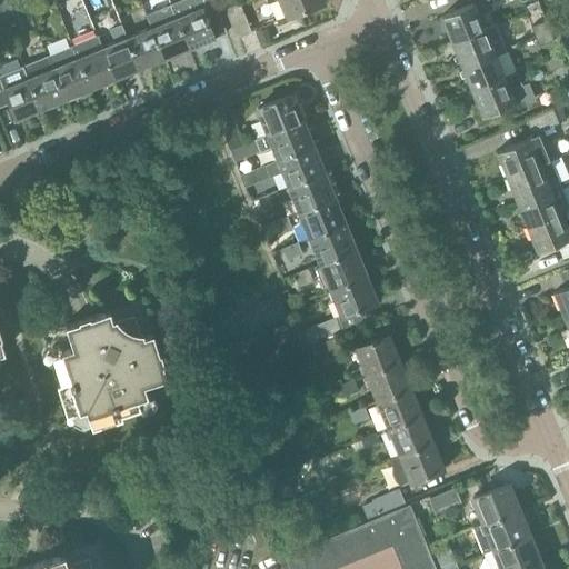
[(0,0),(0,15),(1,19),(12,15),(6,0),(0,0)]
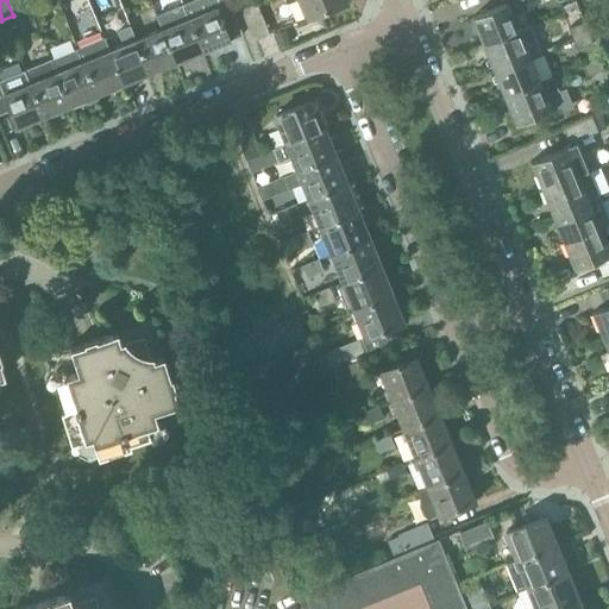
[(196,0),(183,6),(201,51),(202,51),(225,42),(228,42),(223,26),(236,20),(227,0),(196,0)]
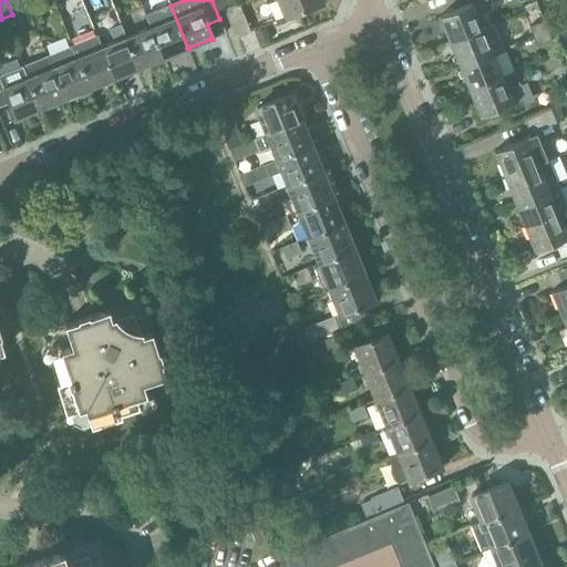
[(219,0),(224,9),(237,3),(236,0),(219,0)]
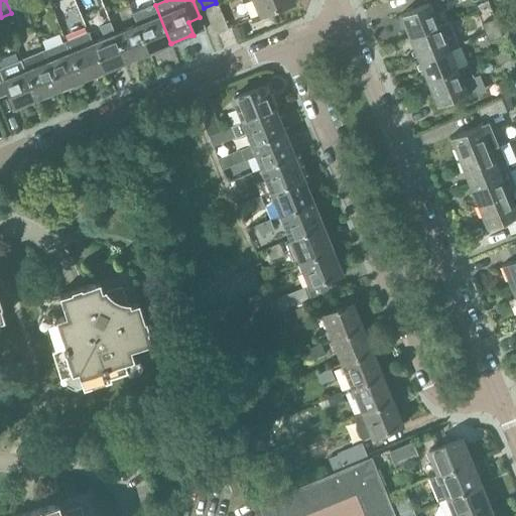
[(292,0),(253,0),(259,14),(292,0)]
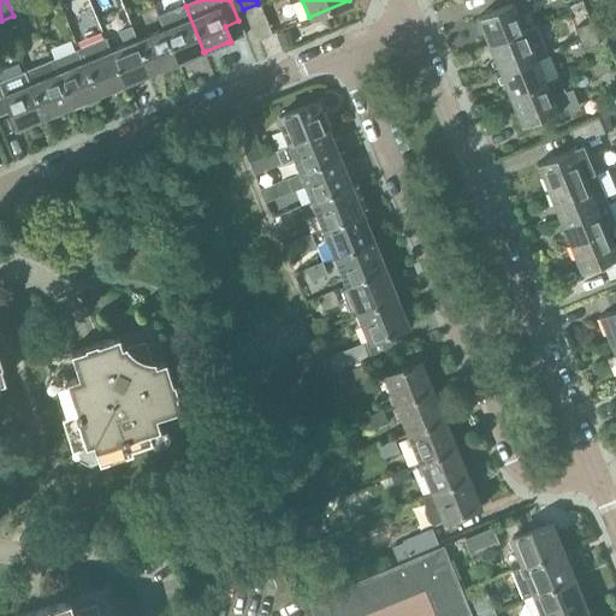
[(509,0),(511,3),(477,16),(489,45),(523,30),(517,16),(533,9),(528,0),(509,0)]
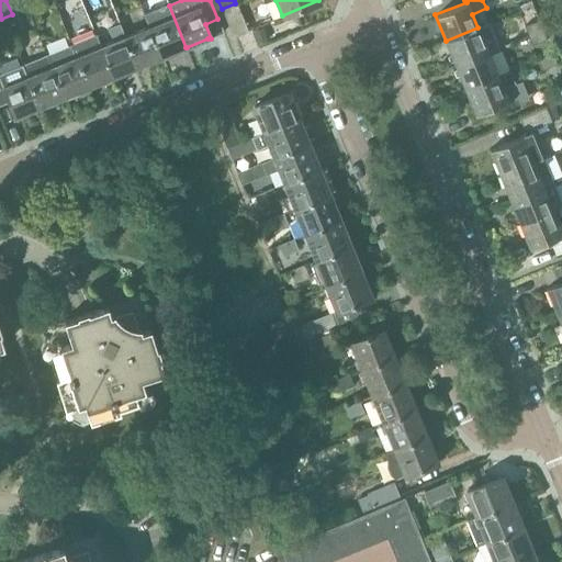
[(235,3),(222,9),(234,35),(247,30),(235,3)]
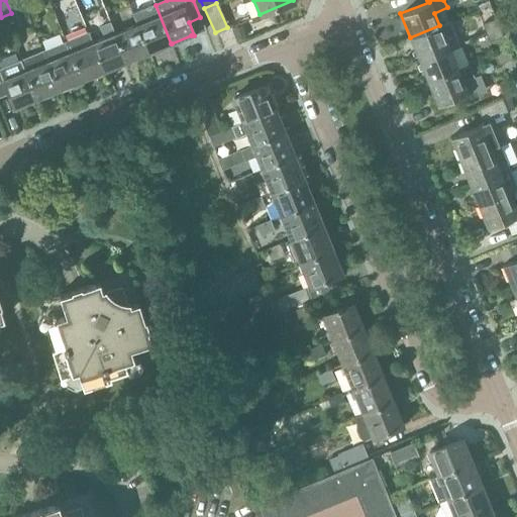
[(171,43),(156,5),(144,9),(148,20),(137,24),(148,53),(148,54),(172,43),(171,43)]
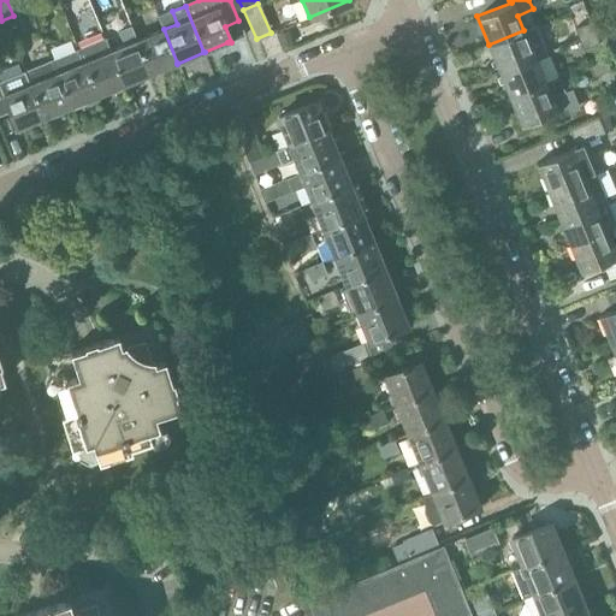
[(615,17),(599,24),(606,41),(615,36),(615,17)]
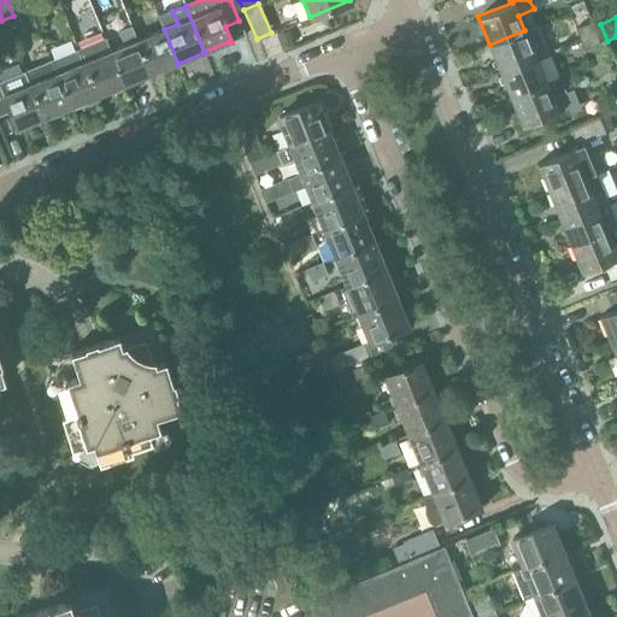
[(580,39),(597,33),(592,23),(576,29),(580,39)]
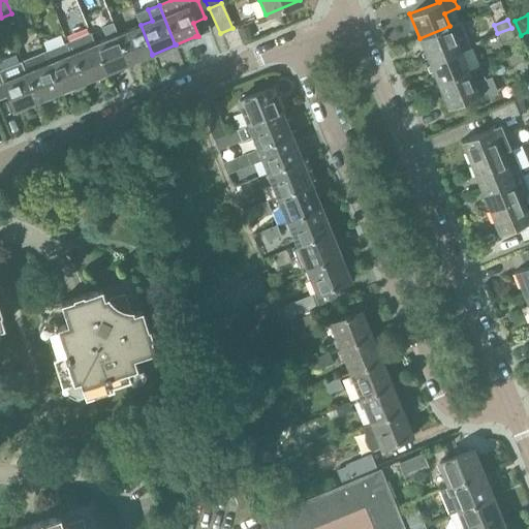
[(130,63),(129,63),(118,33),(113,22),(102,27),(106,37),(94,42),(106,73),(130,63)]
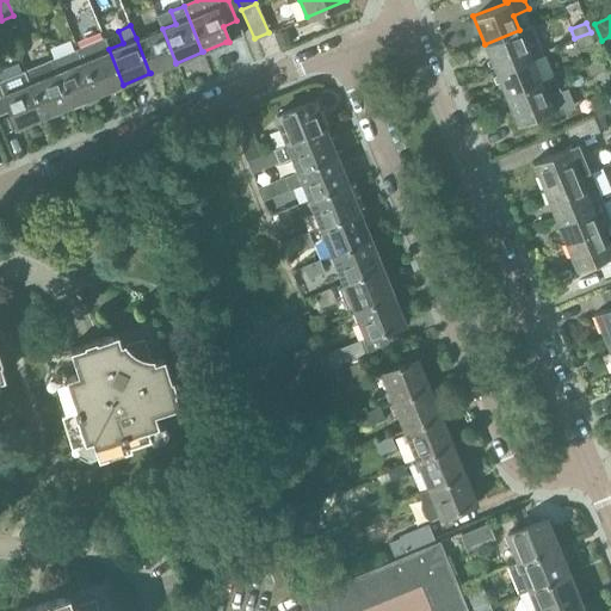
[(531,25),(519,30),(485,44),(495,71),(530,57),(530,56),(542,51),(531,25)]
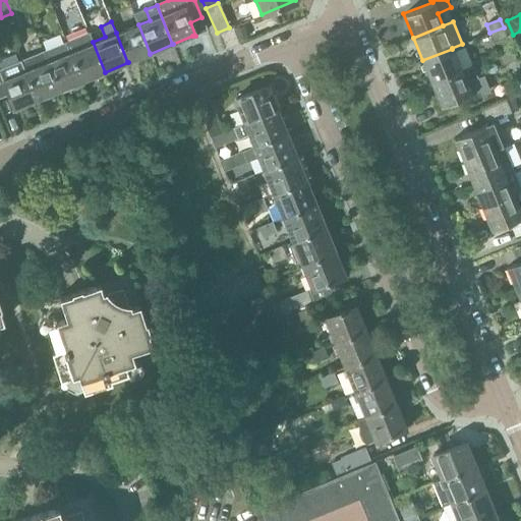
[(150,53),(138,24),(123,32),(122,30),(116,33),(127,62),(128,62),(150,54),(150,53)]
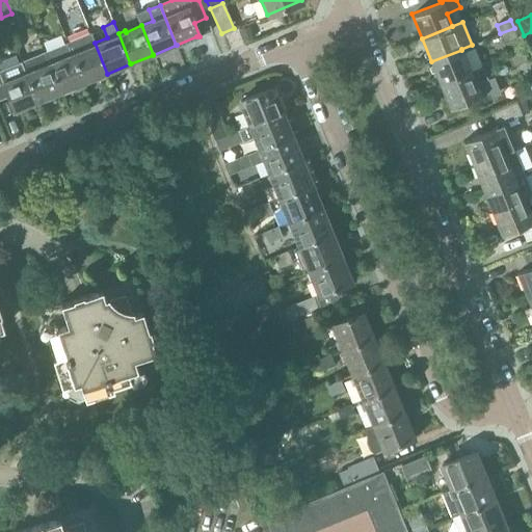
[(238,30),(243,43),(255,38),(248,26),(238,30)]
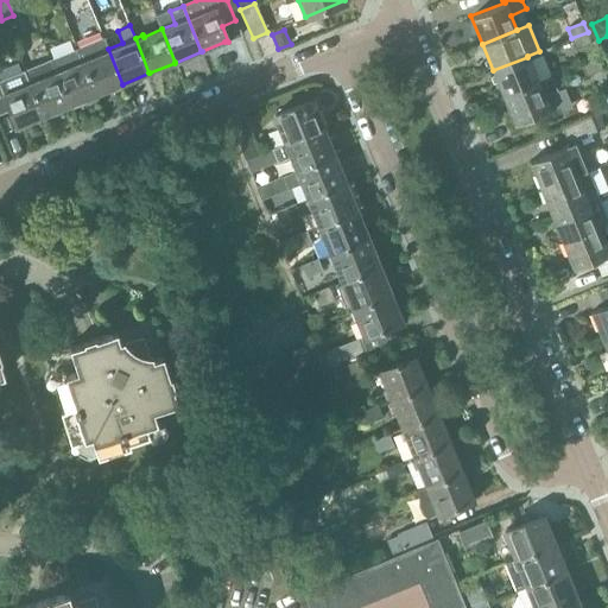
[(588,32),(571,38),(575,49),(591,43),(588,32)]
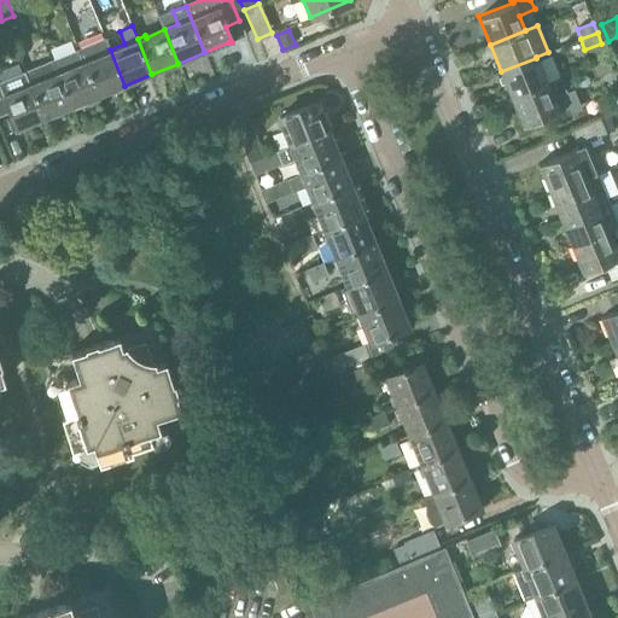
[(98,97),(124,86),(110,50),(105,39),(79,50),(98,97)]
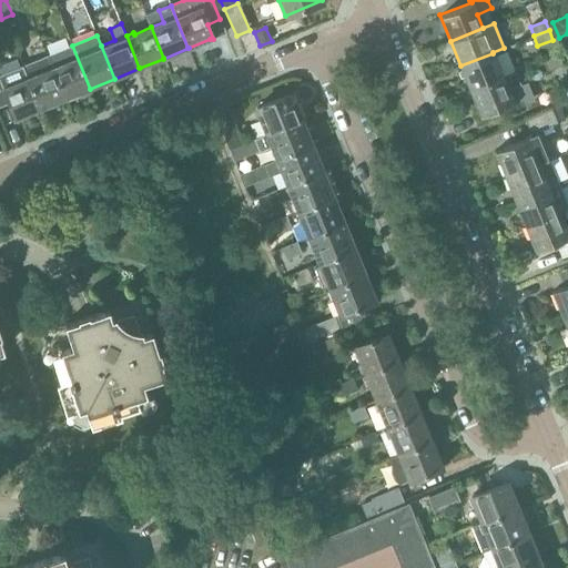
[(90,89),(72,46),(47,56),(64,99),(85,90),(90,89)]
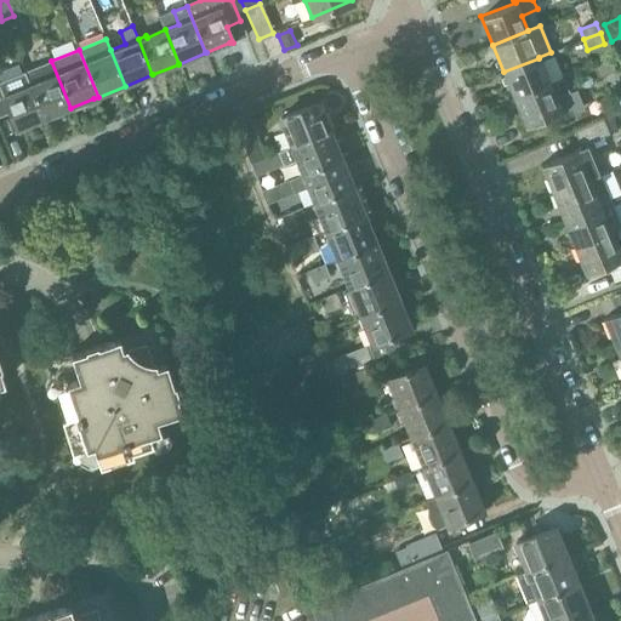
[(539,58),(503,72),(514,98),(550,84),(539,58)]
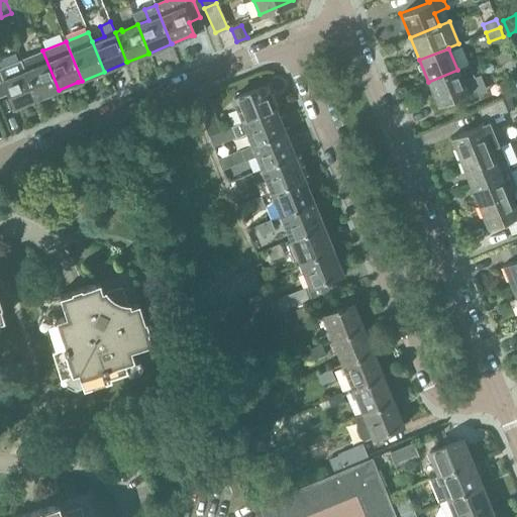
[(59,90),(42,50),(21,60),(36,99),(57,91),(59,90)]
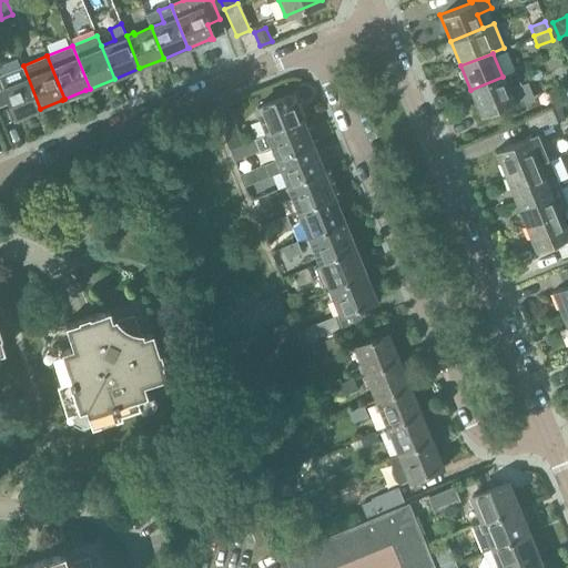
[(544,61),(548,70),(563,64),(559,56),(544,61)]
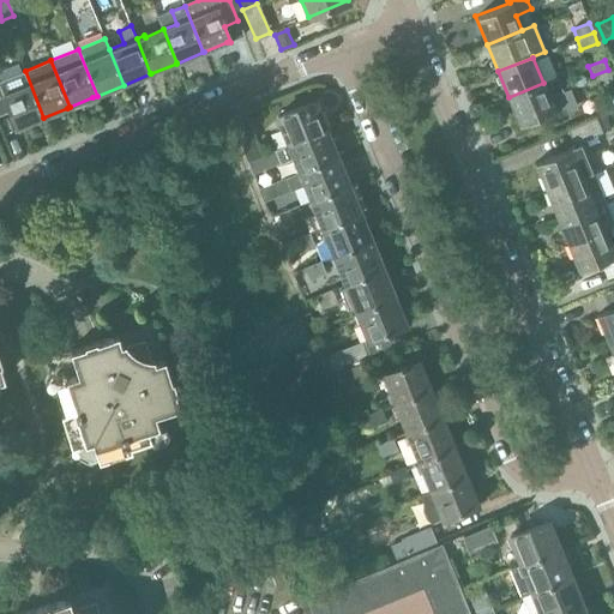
[(0,115),(10,112),(17,128),(42,119),(23,71),(0,80),(0,115)]
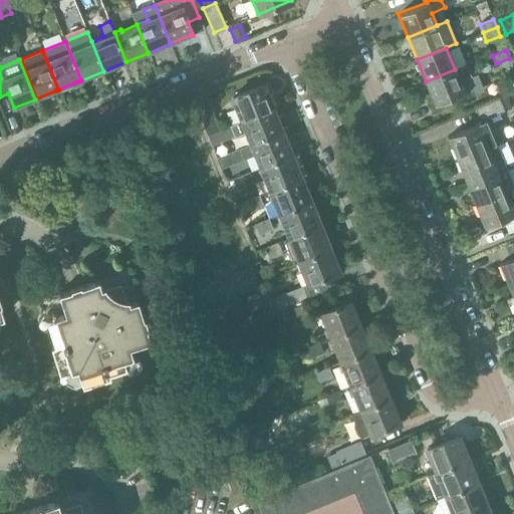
[(466,65),(455,69),(426,81),(435,104),(464,92),(459,80),(470,75),(466,65)]
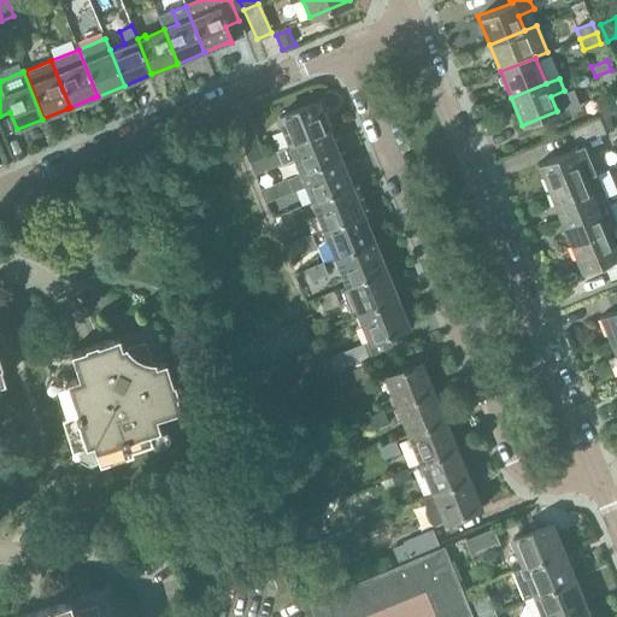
[(289,145),(327,130),(316,101),(278,117),(289,145)]
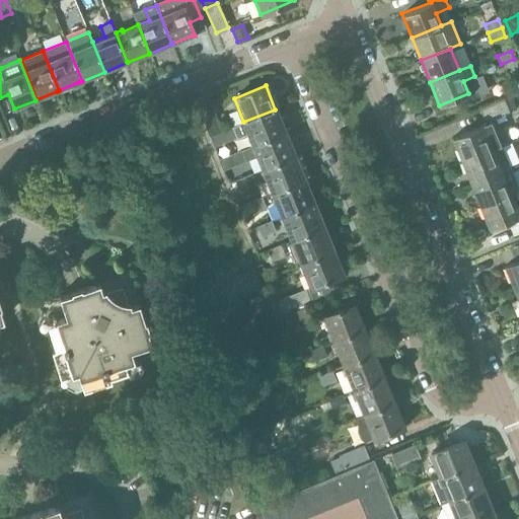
[(479,108),(485,122),(516,108),(511,97),(505,99),(504,98),(479,108)]
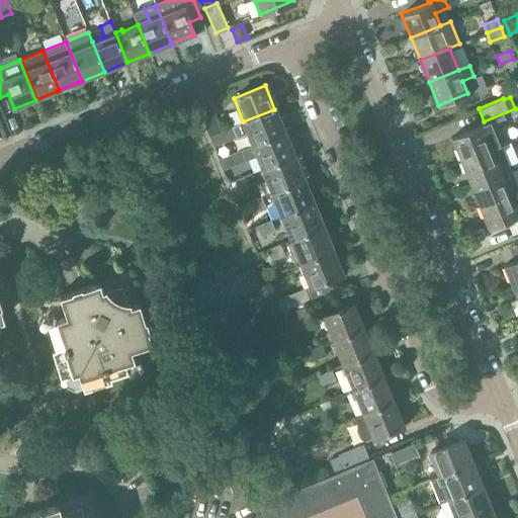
[(221,131),(211,108),(198,113),(207,136),(208,136),(208,135),(218,132),(221,131)]
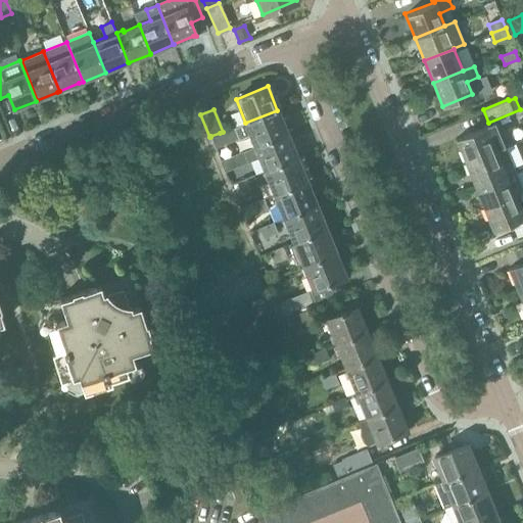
[(210,136),(210,137),(215,148),(249,134),(254,146),(255,148),(287,135),(277,110),(245,123),(233,128),(223,132),(220,133),(210,136)]
